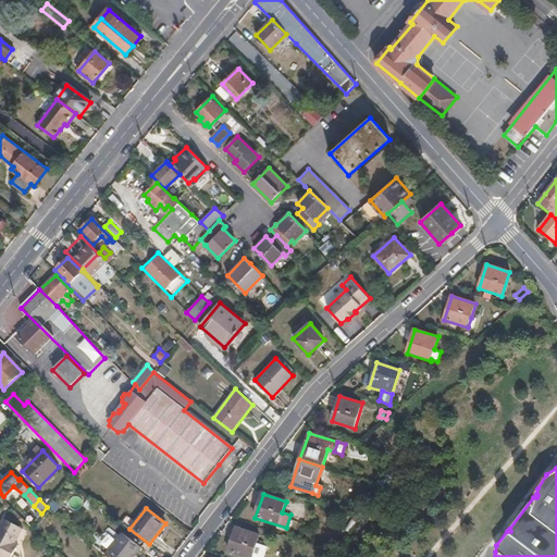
[(4,519),(0,525),(0,556),(11,556),(19,545),(14,543),(22,530),(4,519)]
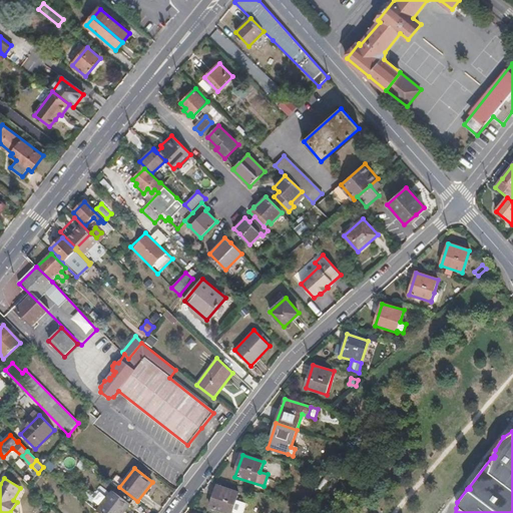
[(218,486),(210,508),(224,512),(242,512),(246,504),(236,501),(239,493),(218,486)]
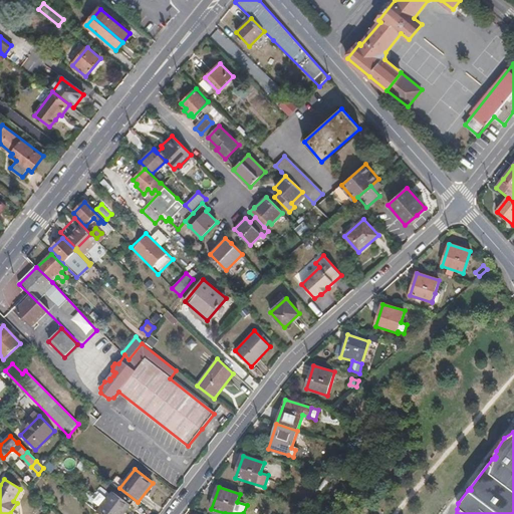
[(113,493),(97,513),(98,513),(123,513),(131,506),(113,493)]
